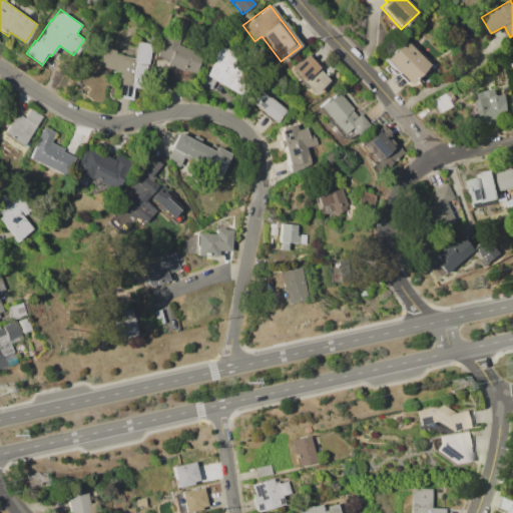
[(167,64),(169,60),(157,55),(173,16),(187,23),(178,44),(203,55),(195,74),(184,70),(183,71),(167,64)]
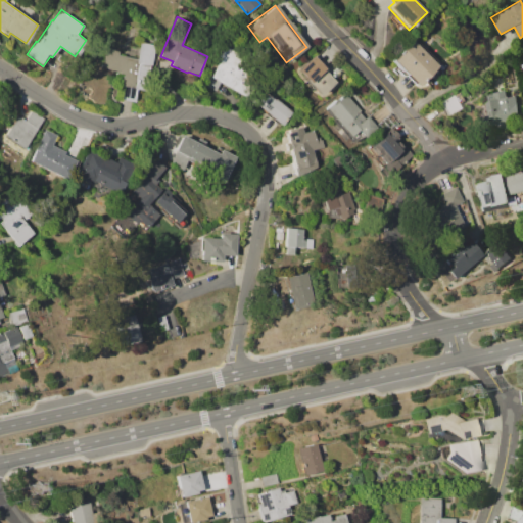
[(390,58),(410,39),(412,40),(416,36),(439,60),(435,64),(436,65),(417,85),(407,75),(402,75),(398,72),(396,75),(392,69),(396,65),(391,61),(392,60),(390,58)]
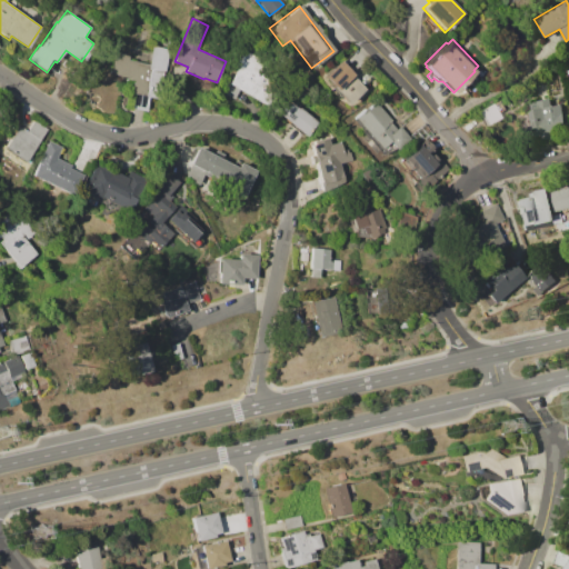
[(113,52),(129,56),(129,59),(149,63),(152,45),(170,49),(159,99),(149,97),(146,111),(132,108),(136,93),(129,92),(132,79),(109,73),(113,52)]
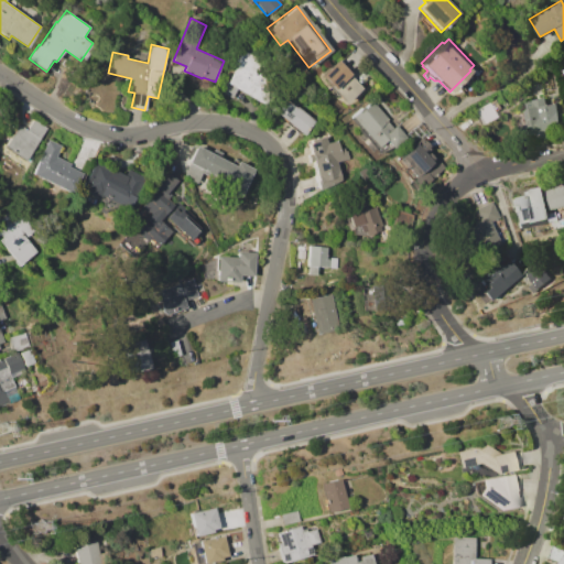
[(220,91),(236,65),(231,63),(240,47),(273,67),(264,83),(273,87),(263,104),(237,88),(231,98),(220,91)]
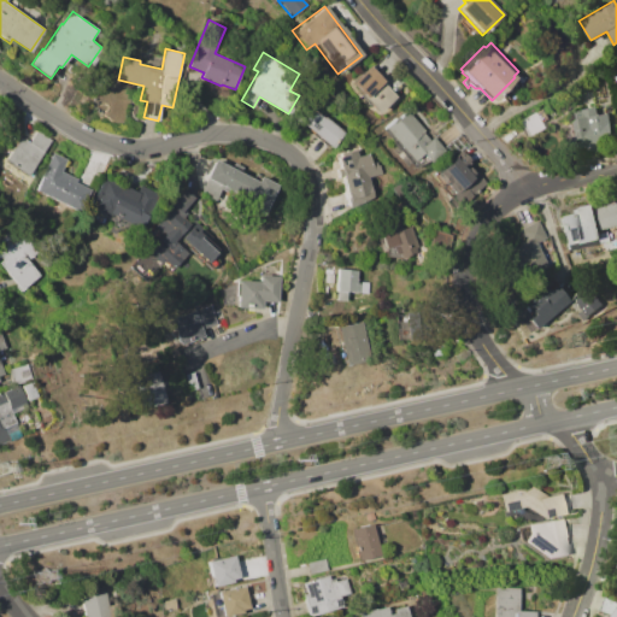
[(347,81),(366,63),(397,95),(393,99),(394,101),(387,109),(386,106),(378,113),(347,81)]
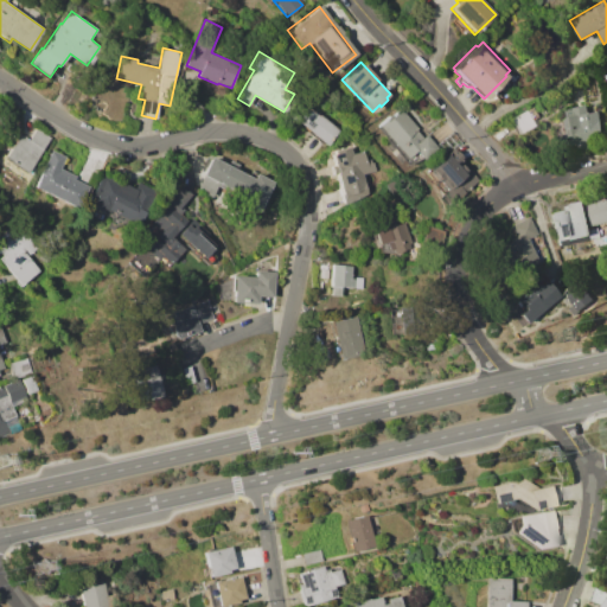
[(567,87),(581,84),(585,101),(570,103),(567,87)]
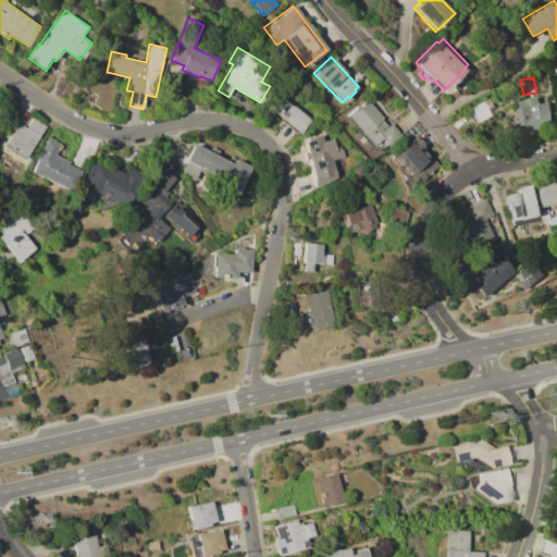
[(272,111),(283,97),(294,107),(294,106),(311,120),(299,134),(272,111)]
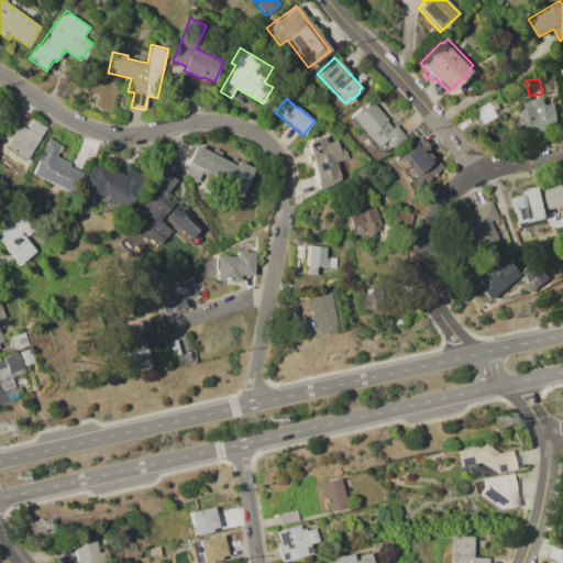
[(475,109),(495,98),(499,108),(494,111),(497,118),(484,124),(475,109)]
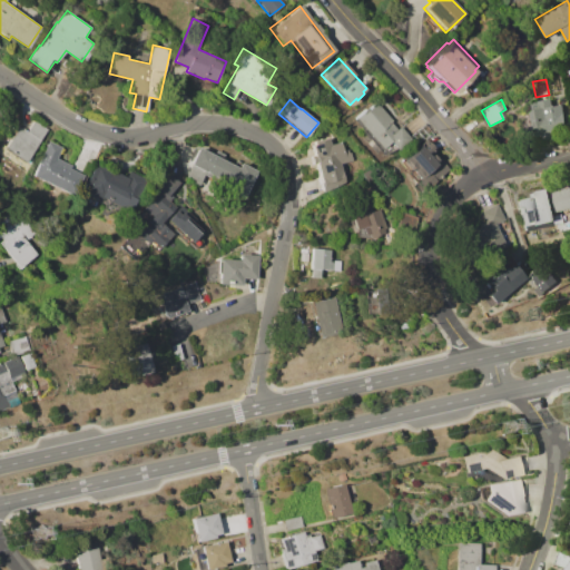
[(528,110),(530,110),(528,102),(549,99),(550,106),(560,104),(564,128),(532,135),(532,133),(530,134),(526,111),(528,111),(528,110)]
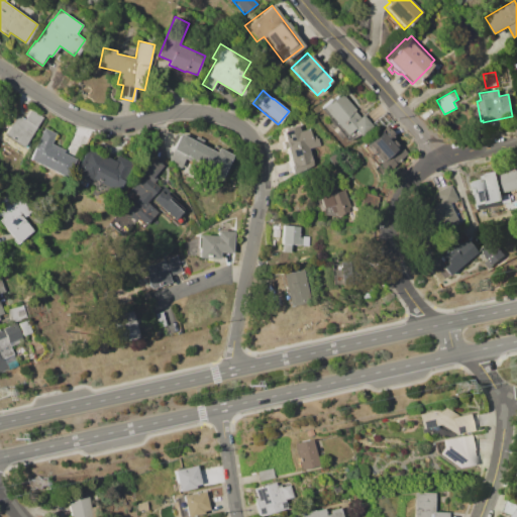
[(322,107),(332,98),(333,99),(341,93),(355,109),(354,110),(359,117),(364,114),(374,126),(362,137),(353,128),(346,135),(322,107)]
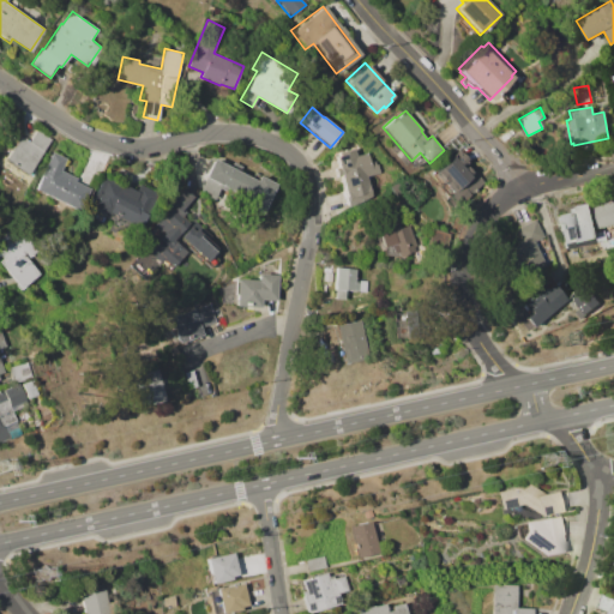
[(52,139),(28,176),(5,161),(20,137),(24,139),(24,138),(30,142),(37,130),(52,139)]
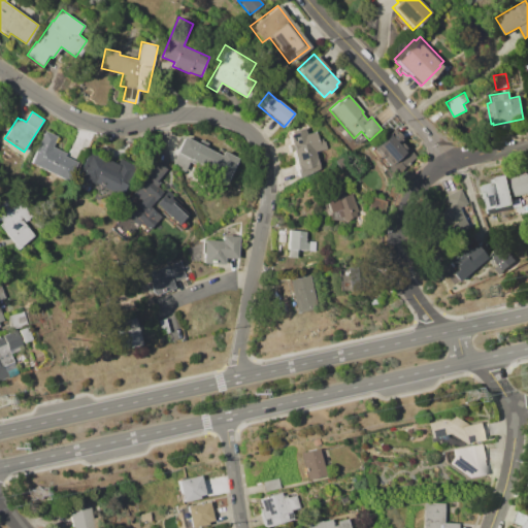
[(289,134),(291,134),(291,131),(305,127),(306,134),(317,132),(319,139),(323,138),(323,140),(325,140),(327,150),(316,152),(320,168),(314,171),(308,174),(303,176),(297,177),(295,169),(297,169),(289,134)]
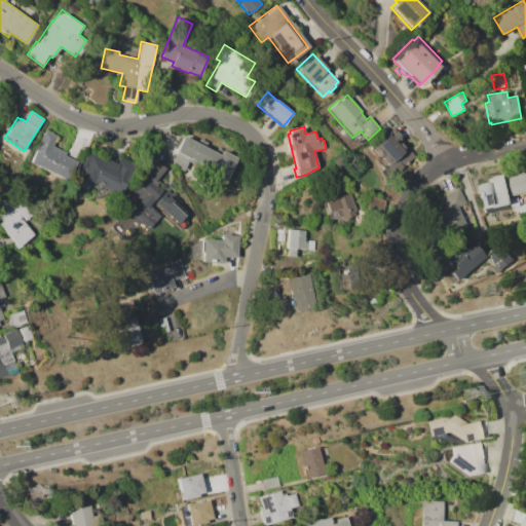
[(370,149),(386,135),(387,136),(393,129),(402,139),(399,141),(404,147),(403,148),(405,151),(408,149),(414,156),(401,167),(398,164),(389,171),(386,166),(384,168),(375,159),(377,157),(370,149)]
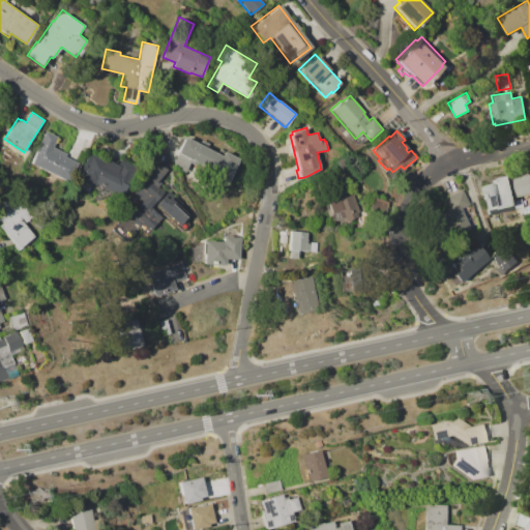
[(30,163),(46,131),(57,137),(53,146),(66,152),(64,156),(78,163),(68,182),(30,163)]
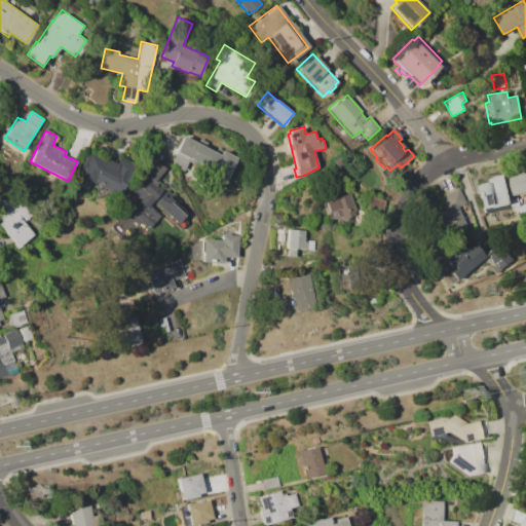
[(183,137),(197,144),(200,139),(208,142),(204,147),(216,153),(219,148),(222,149),(222,150),(236,157),(224,183),(207,175),(210,170),(195,162),(194,164),(187,161),(183,171),(170,164),(176,152),(175,152),(183,137)]
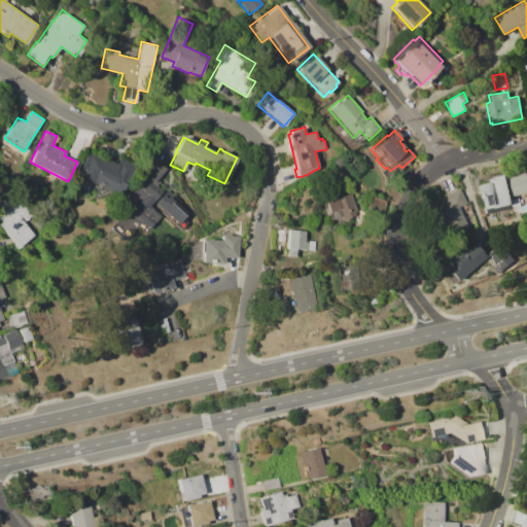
[(77,175),(89,151),(115,165),(118,157),(135,165),(119,196),(77,175)]
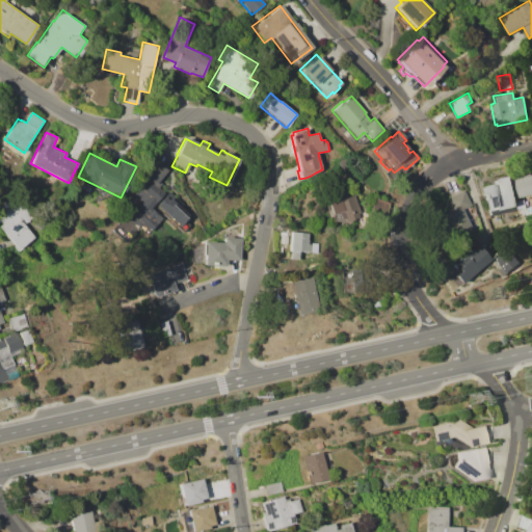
[(155,159),(167,170),(156,182),(166,192),(152,208),(157,213),(169,198),(187,215),(178,225),(165,213),(147,234),(139,228),(125,244),(111,232),(126,215),(123,212),(130,204),(135,209),(141,202),(140,200),(139,201),(131,193),(148,177),(142,171),(155,159)]
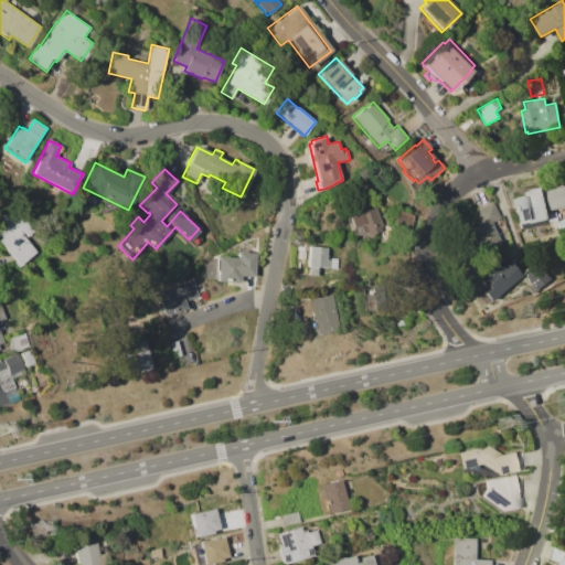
[(542,187),(543,191),(564,185),(564,189),(564,206),(548,211),(551,219),(547,219),(548,222),(520,230),(518,223),(516,223),(510,199),(521,195),(521,192),(542,187)]
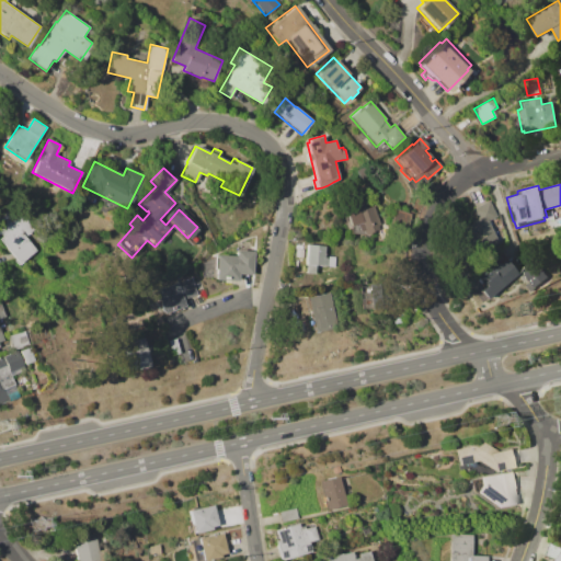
[(344,210),(352,207),(350,201),(358,197),(363,208),(373,205),(379,225),(377,226),(378,230),(364,235),(350,233),(350,227),(344,210)]
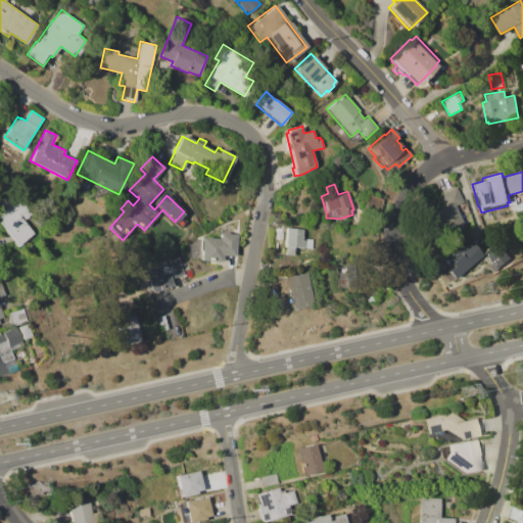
[(456,186),(464,203),(456,206),(460,216),(464,215),(468,225),(438,239),(428,217),(433,215),(432,211),(439,208),(438,205),(443,203),(439,194),(456,186)]
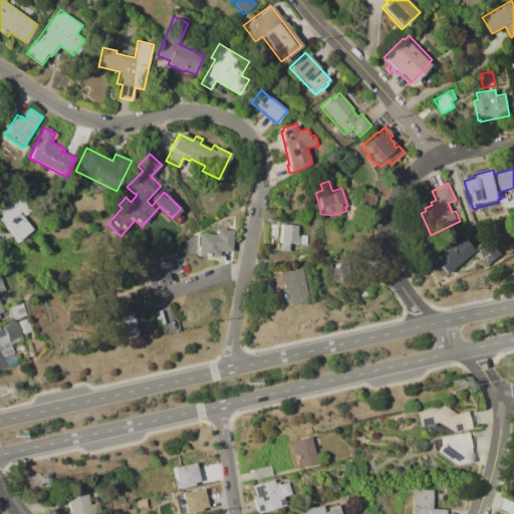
[(0,219),(3,217),(0,212),(0,203),(17,191),(32,211),(24,217),(33,229),(16,241),(0,219)]
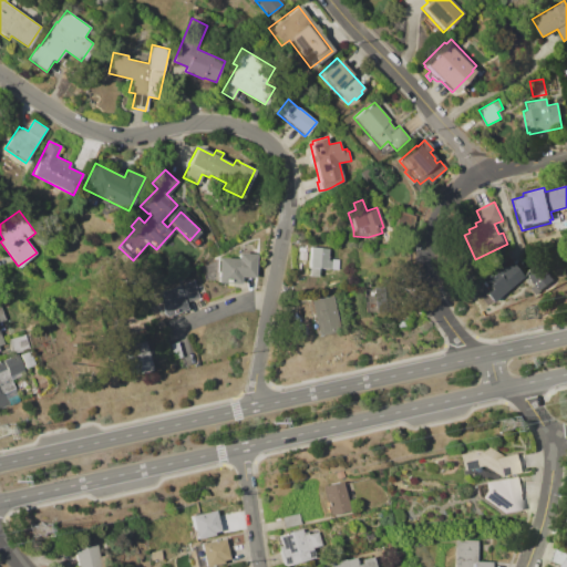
[(410,227),(412,216),(402,214),(400,226),(410,227)]
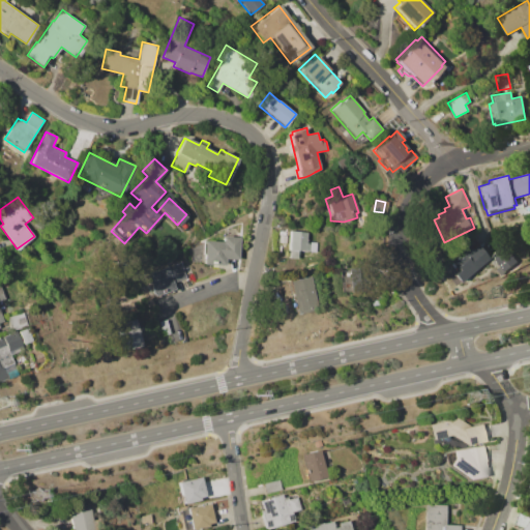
[(290,231),(307,232),(306,243),(307,243),(307,244),(310,244),(310,252),(297,251),(297,259),(288,258),(290,231)]
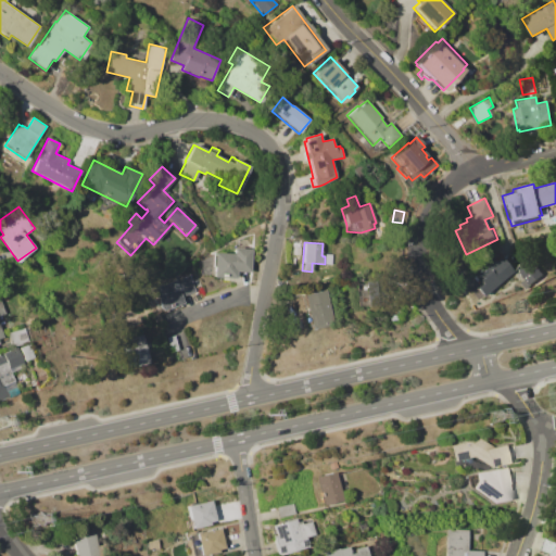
[(213,252),(232,254),(232,248),(251,249),(250,272),(235,272),(235,278),(229,278),(229,280),(223,280),(223,277),(212,277),(213,267),(212,267),(212,254),(213,254),(213,252)]
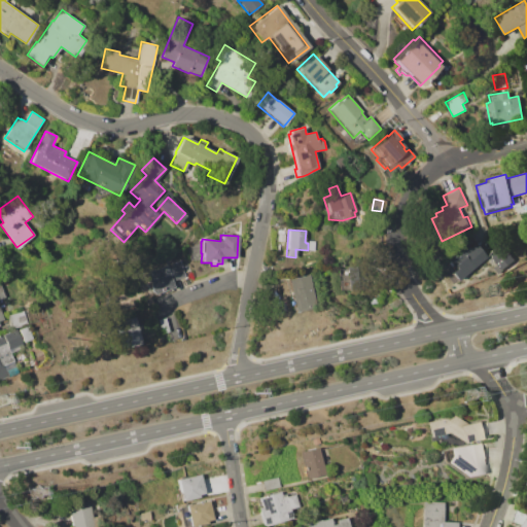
[(457,280),(446,266),(452,260),(450,257),(466,244),(468,247),(475,243),(486,256),(457,280)]
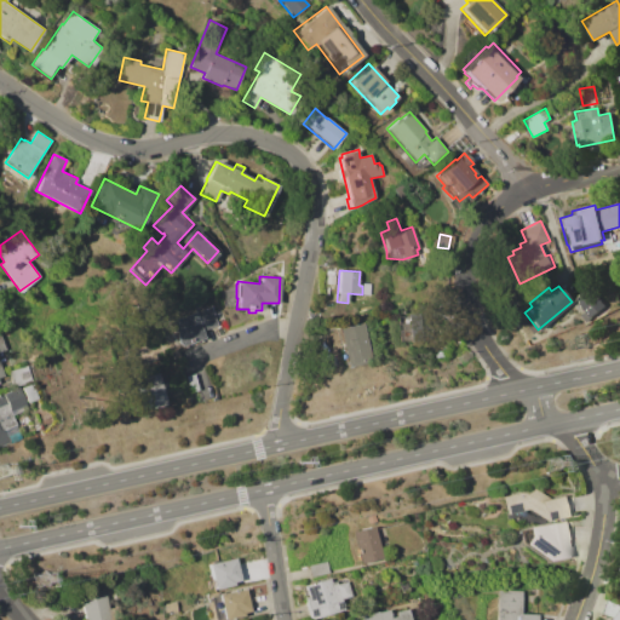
[(574,298),(589,286),(604,305),(590,317),(591,317),(585,322),(580,315),(584,311),(574,298)]
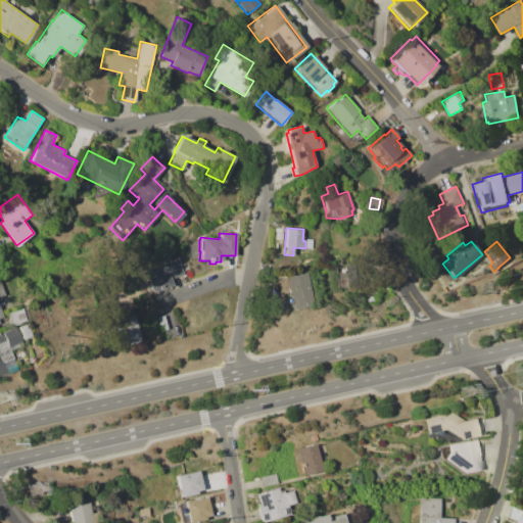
[(137,272),(164,263),(164,264),(178,258),(184,274),(170,279),(172,285),(151,292),(149,287),(148,287),(147,285),(141,287),(137,272)]
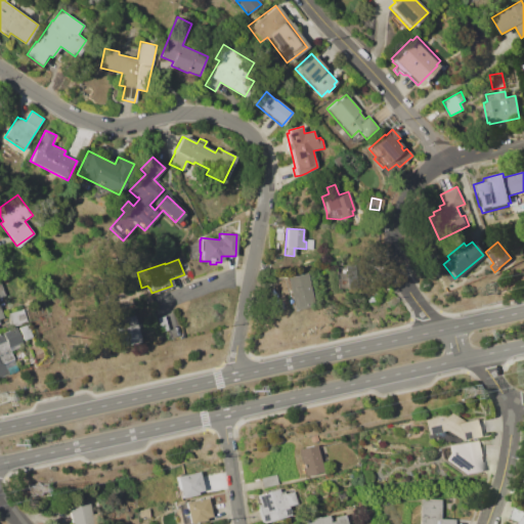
[(287,277),(308,273),(315,306),(294,310),(287,277)]
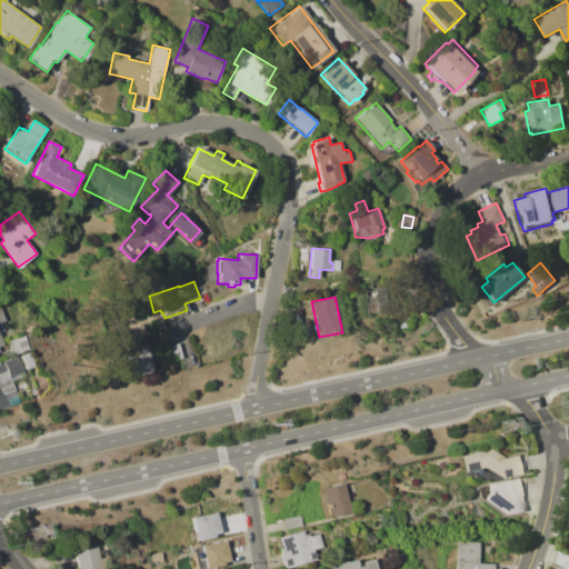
[(9,340),(26,336),(30,350),(13,355),(9,340)]
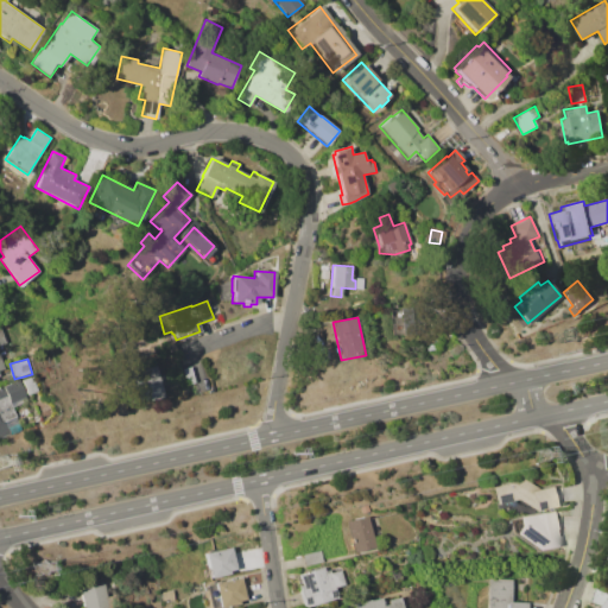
[(130,372),(153,366),(163,398),(138,404),(130,372)]
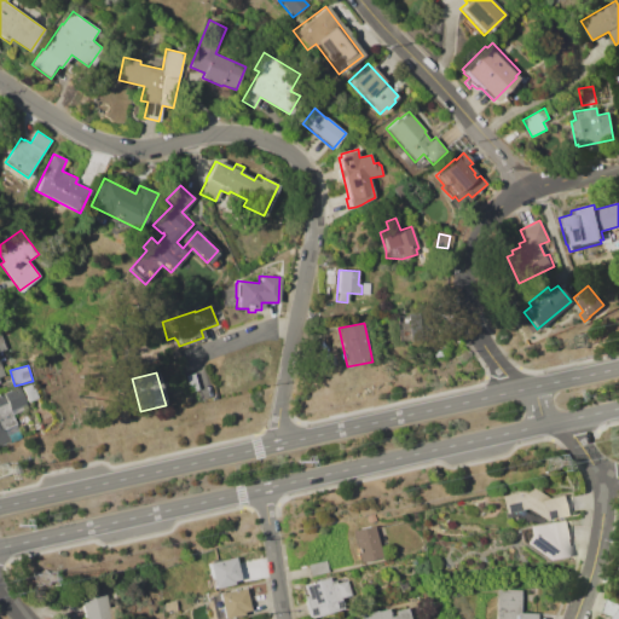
[(184,376),(194,374),(198,391),(189,393),(184,376)]
